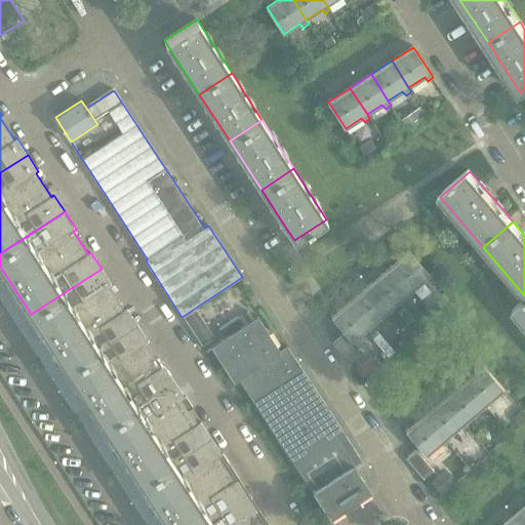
[(409,250),(390,268),(410,291),(423,279),(429,283),(433,278),(409,250)]
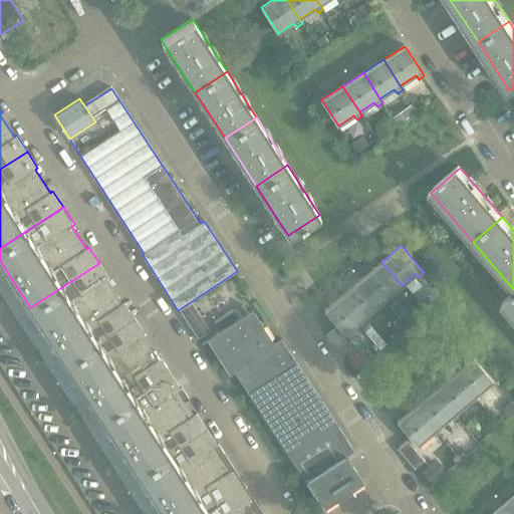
[(381,262),(362,278),(382,301),(396,290),(401,293),(405,289),(402,285),(381,262)]
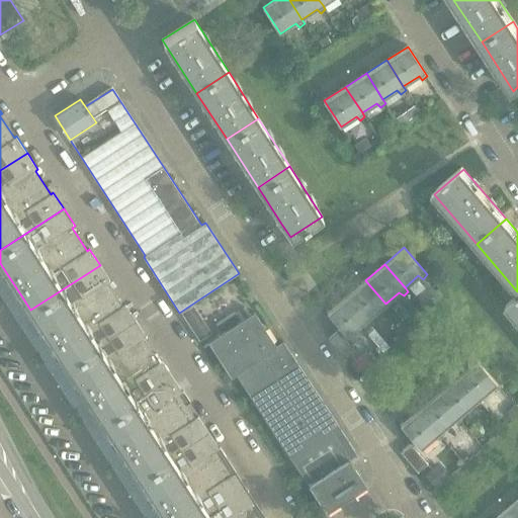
[(110,281),(100,265),(30,310),(66,366),(137,321),(125,305),(122,307),(107,283),(110,281)]
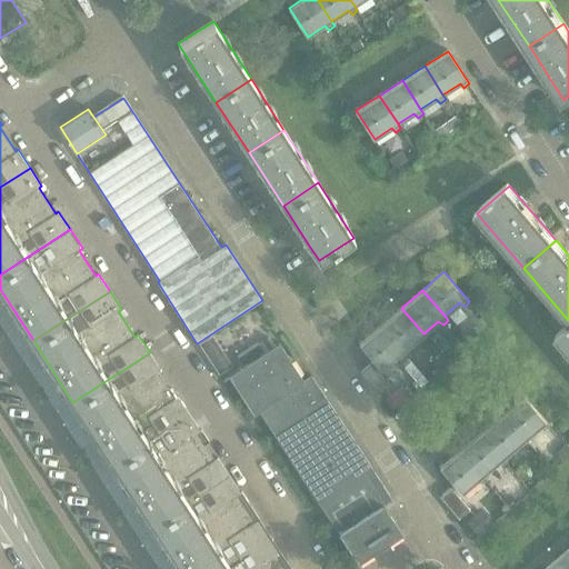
[(427,337),(423,333),(401,308),(380,326),(403,351),(418,339),(422,342),(427,337)]
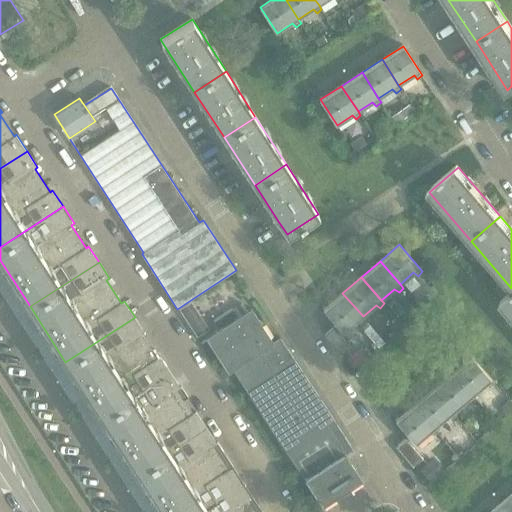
[(224,309),(241,299),(231,282),(214,292),(224,309)]
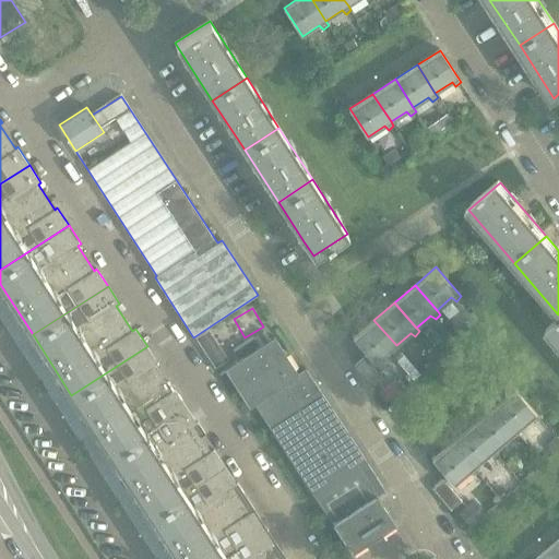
[(354,337),(369,356),(373,360),(376,363),(390,351),(394,355),(400,349),(396,345),(373,320),(354,337)]
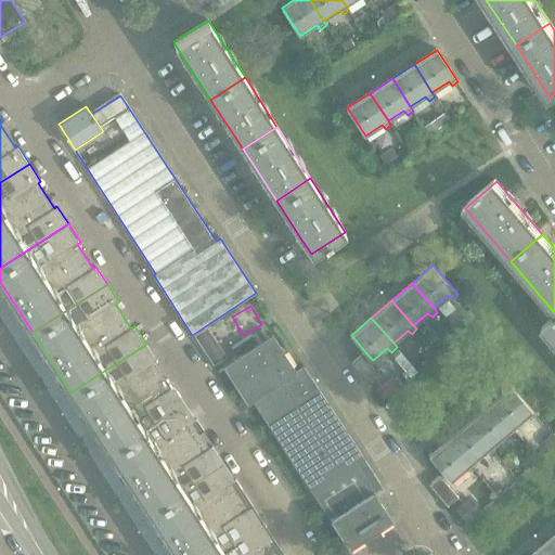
[(554,318),(543,328),(554,341),(554,318)]
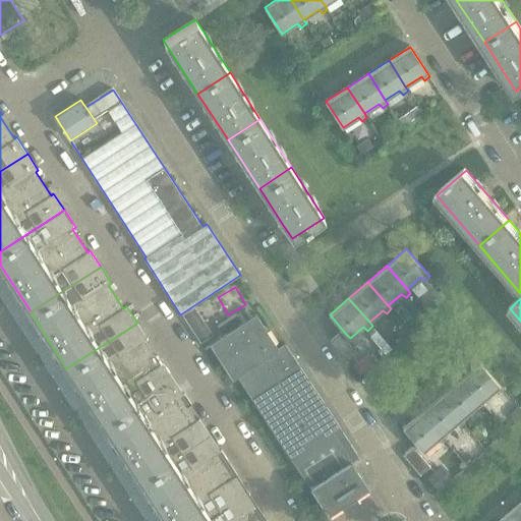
[(254,313),(242,322),(237,313),(218,327),(223,334),(209,343),(214,350),(232,380),(237,377),(325,509),(328,515),(368,487),(351,462),(359,457),(285,343),(278,348),(267,332),(254,313)]
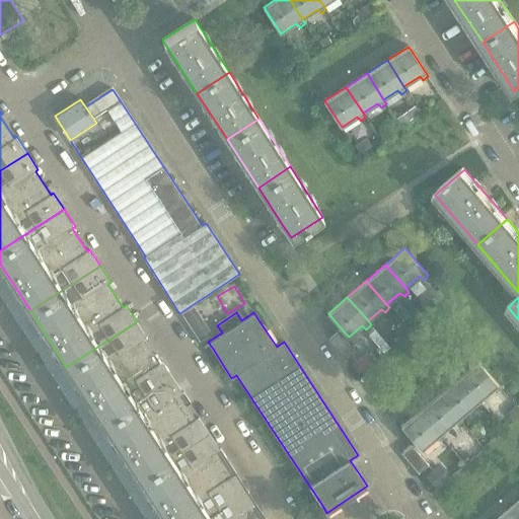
[(66,367),(102,423),(172,377),(162,361),(159,363),(144,340),(147,338),(137,321),(66,367)]
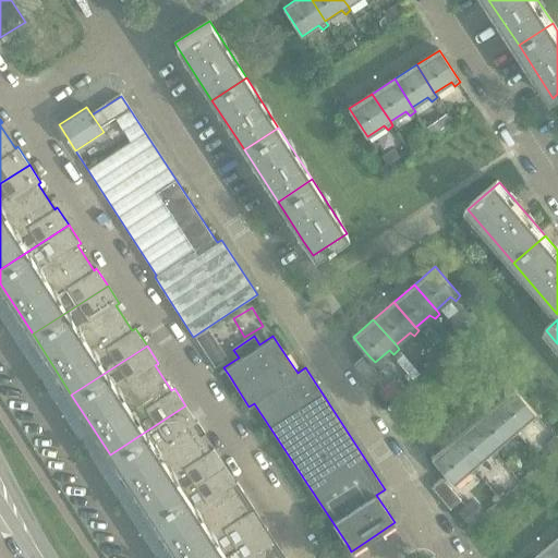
[(368,363),(373,360),(368,355),(365,359),(363,356),(352,365),(371,388),(381,378),(368,363)]
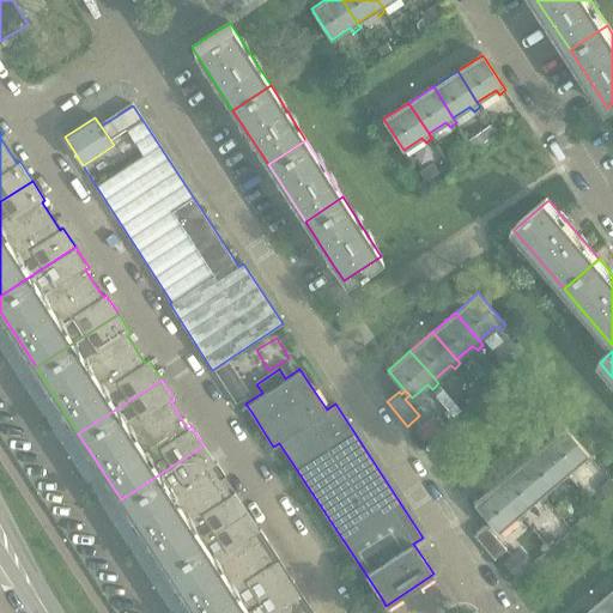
[(564,426),(541,445),(565,473),(581,459),(586,463),(590,457),(564,426)]
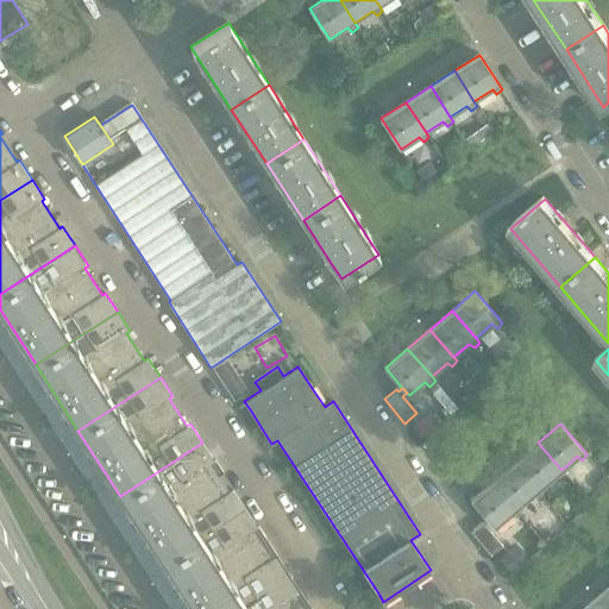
[(215,462),(202,443),(120,496),(163,562),(245,508),(233,489),(230,491),(212,464),(215,462)]
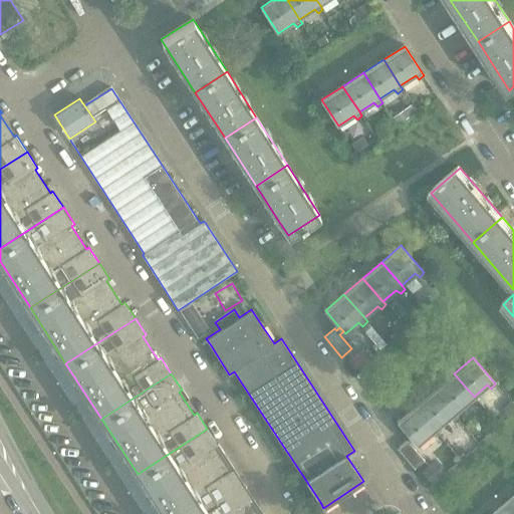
[(477,400),(474,397),(454,373),(436,390),(455,413),(468,401),(473,405),(477,400)]
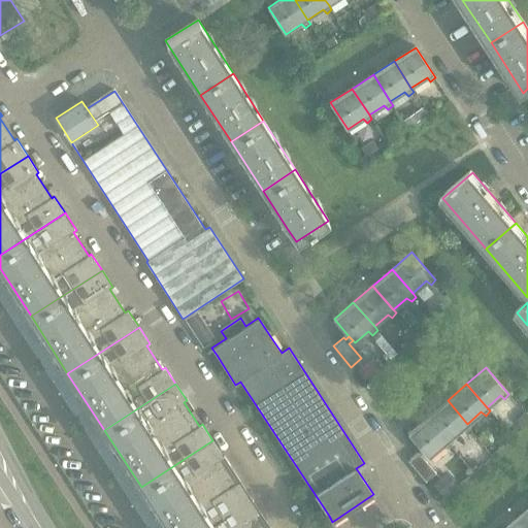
[(448,400),(428,417),(448,440),(462,428),(466,432),(470,427),(467,424),(448,400)]
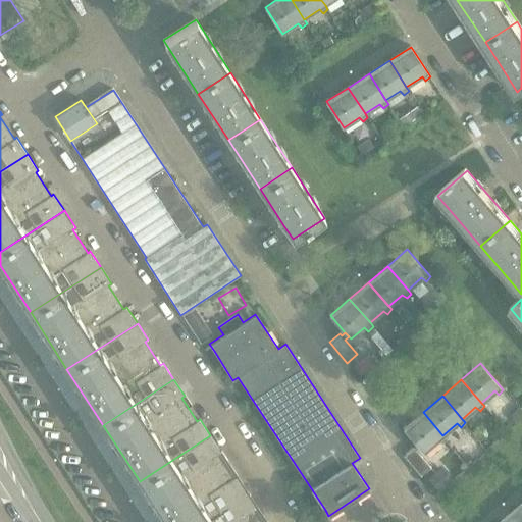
[(446,439),(442,435),(423,412),(404,428),(418,446),(422,450),(423,452),(437,440),(441,444),(446,439)]
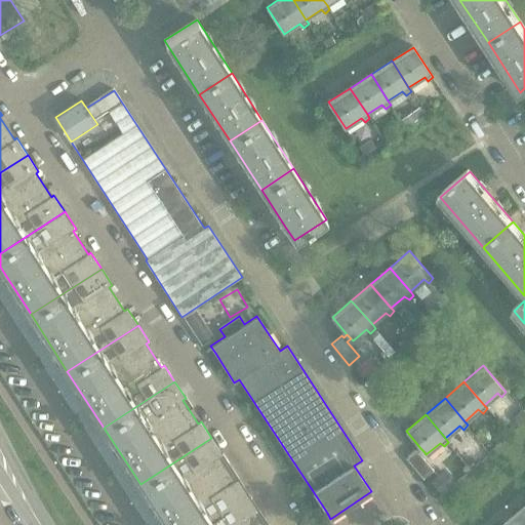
[(223,455),(211,438),(140,484),(167,524),(201,524),(248,494),(238,479),(235,481),(219,457),(223,455)]
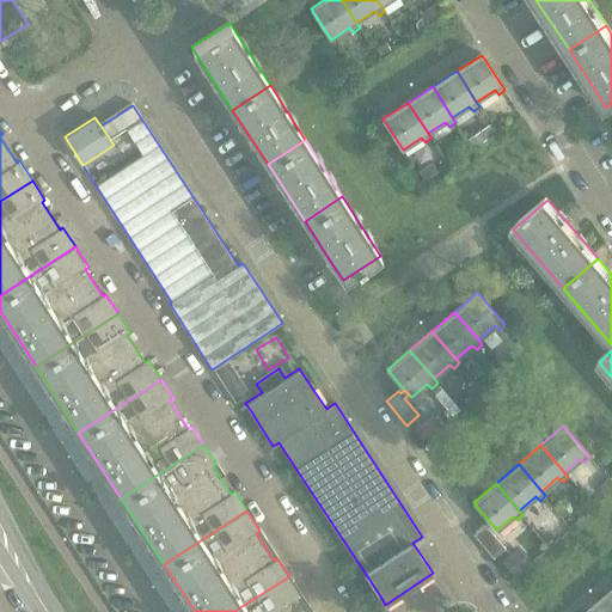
[(494,558),(494,557),(505,548),(490,531),(495,527),(490,522),(487,527),(484,525),(473,534),(494,558)]
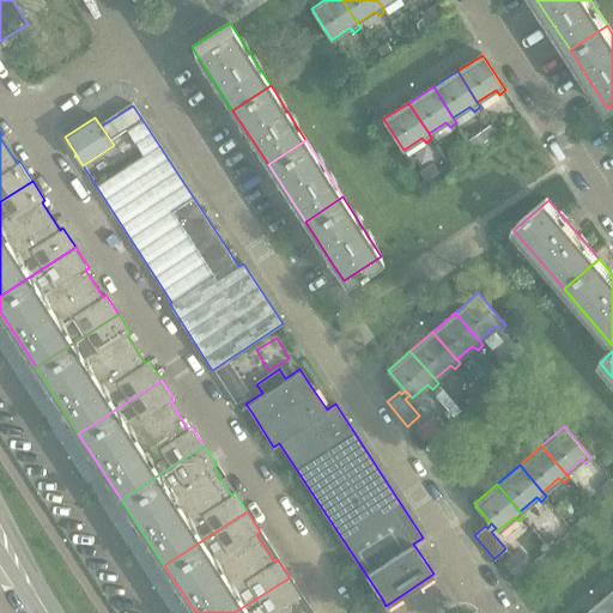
[(302,596),(290,577),(235,612),(308,612),(299,599),(302,596)]
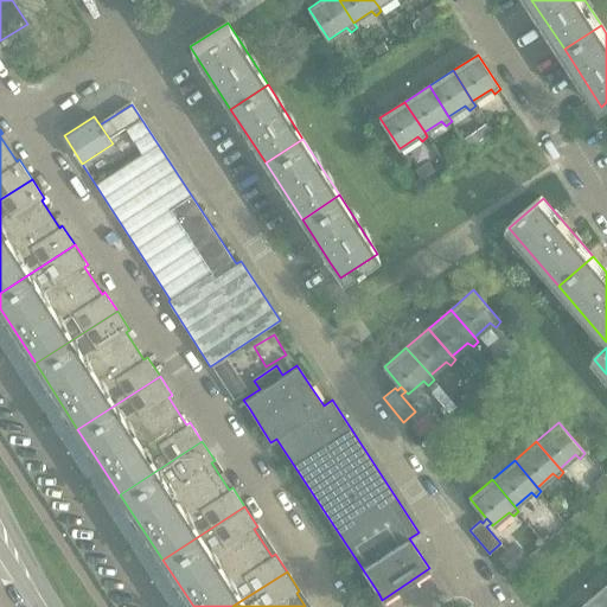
[(606,606),(606,600),(599,592),(580,606),(606,606)]
